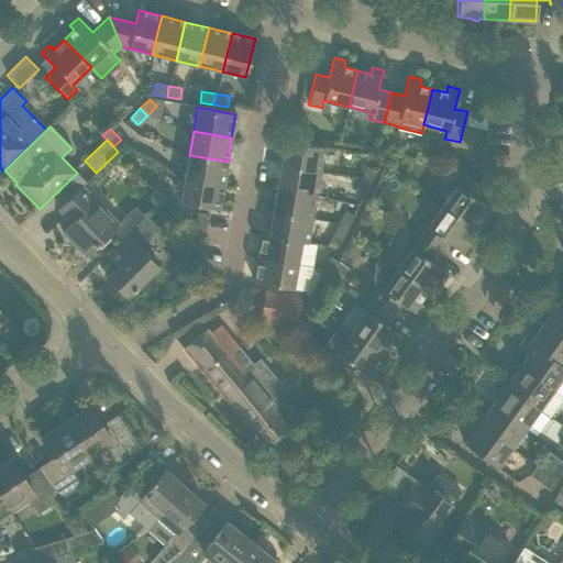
[(285,141),(280,165),(320,172),(324,147),(285,141)]
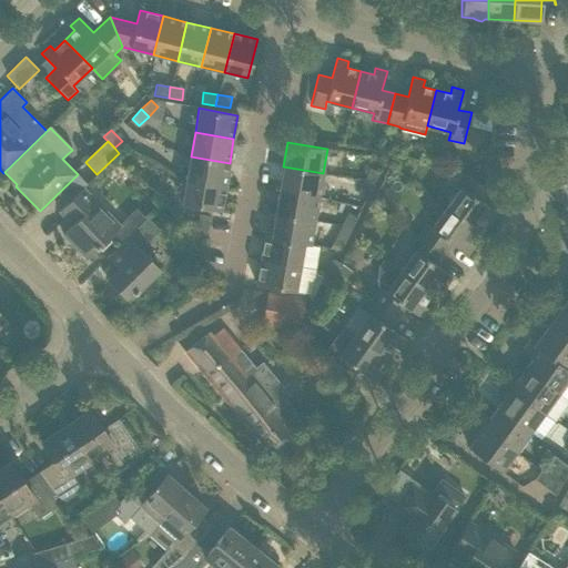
[(230,163),(191,156),(186,181),(225,188),(230,163)]
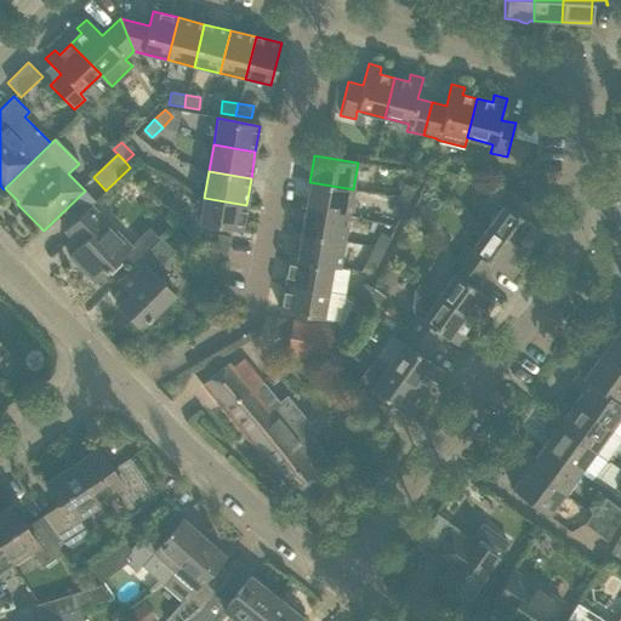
[(309,182),(305,208),(348,216),(353,189),(309,182)]
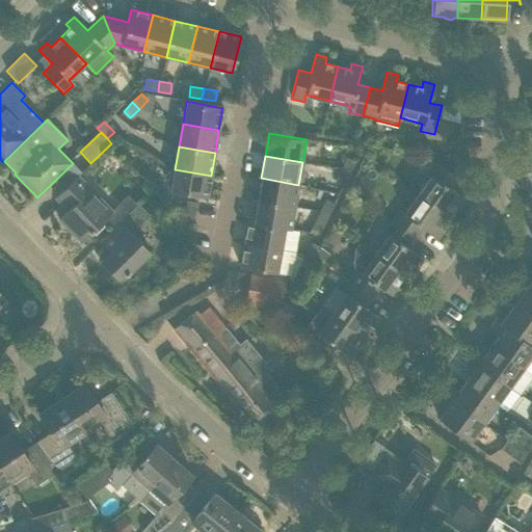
[(341,170),(349,175),(354,163),(346,159),(341,170)]
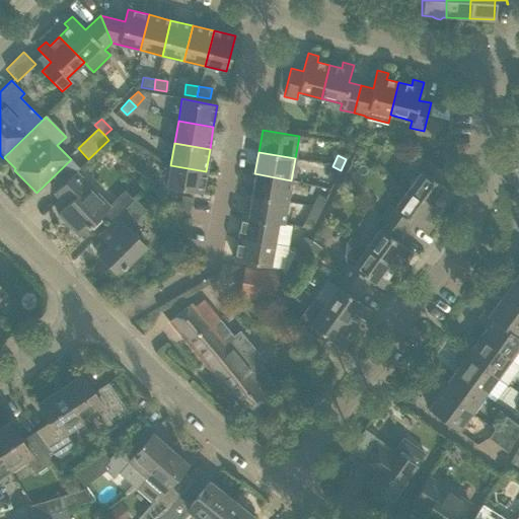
[(447,174),(431,162),(424,158),(416,169),(421,172),(408,191),(436,211),(444,201),(448,204),(455,195),(440,184),(447,174)]
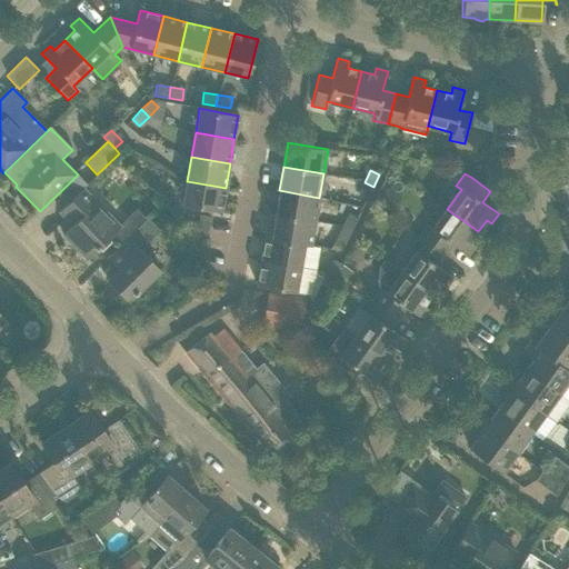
[(226,188),(187,181),(182,206),(221,212),(226,188)]
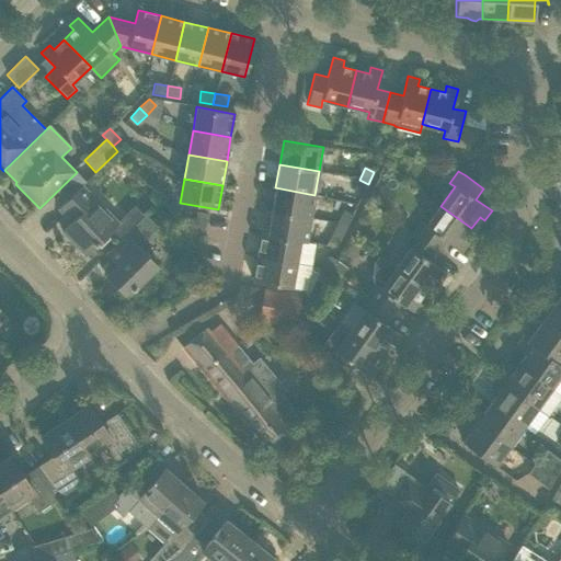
[(368,184),(359,180),(353,192),(362,196),(368,184)]
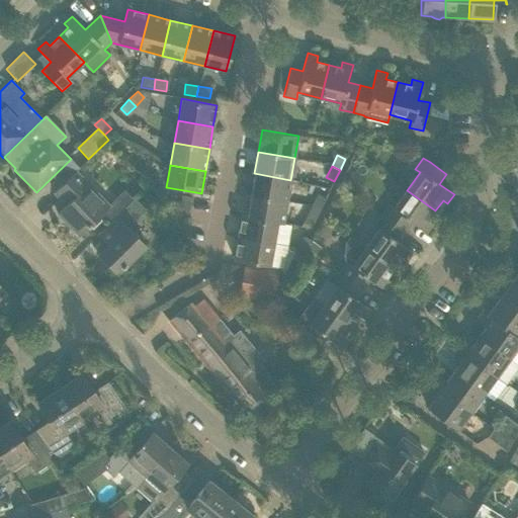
[(75,171),(61,185),(54,192),(66,204),(57,213),(79,236),(109,206),(75,171)]
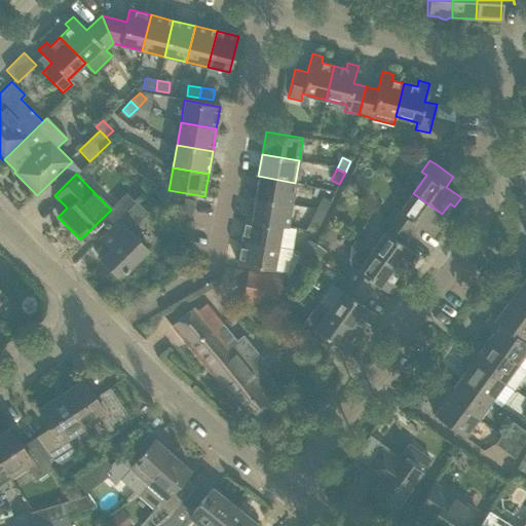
[(258,176),(255,198),(292,204),(295,183),(258,176)]
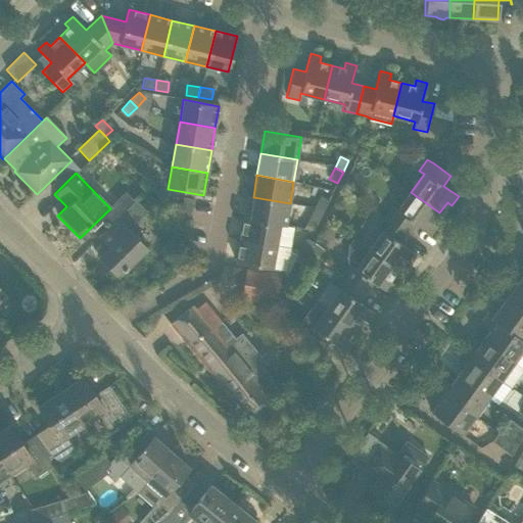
[(439,212),(411,192),(397,210),(392,207),(385,219),(408,234),(416,225),(430,235),(437,227),(432,223),(439,212)]
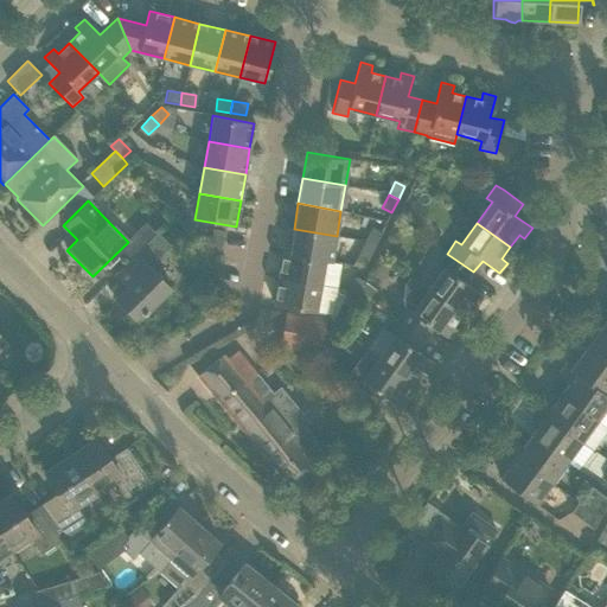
[(144,246),(154,235),(147,228),(136,237),(144,246)]
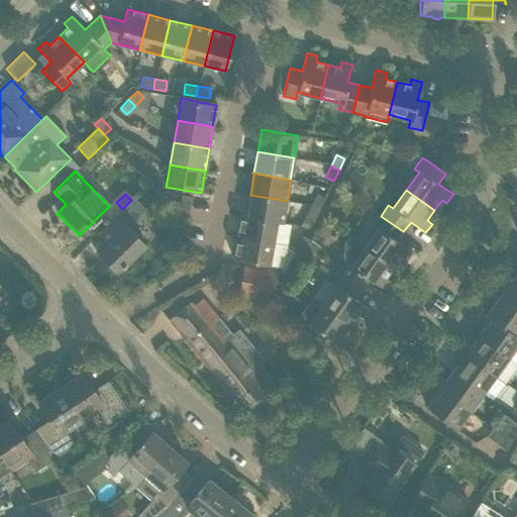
[(186,218),(190,197),(182,195),(178,211),(186,218)]
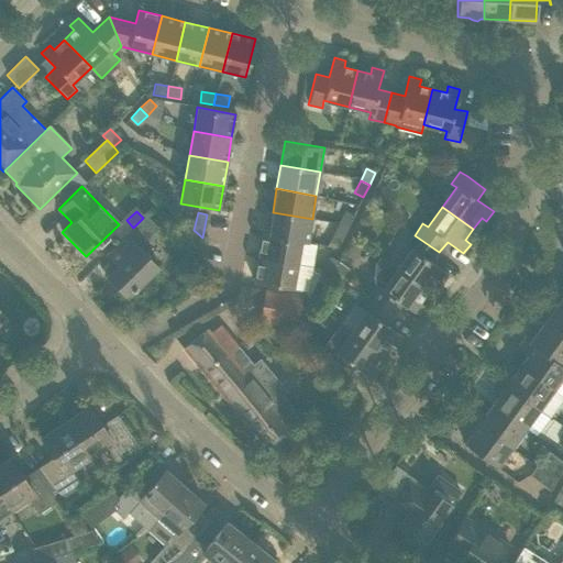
[(273,212),(268,234),(268,235),(300,241),(300,242),(308,243),(312,219),(273,212)]
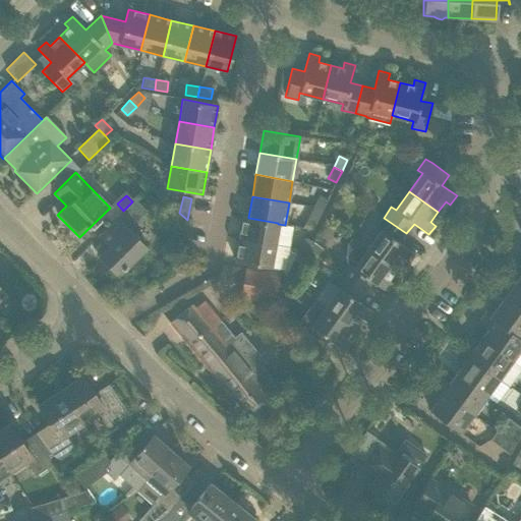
[(313,209),(321,213),(327,200),(320,197),(313,209)]
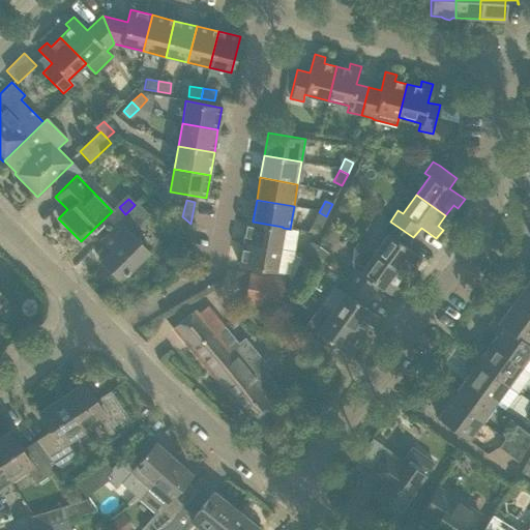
[(137,203),(135,205),(125,214),(114,226),(98,240),(110,252),(99,261),(119,281),(149,251),(130,232),(148,214),(137,203)]
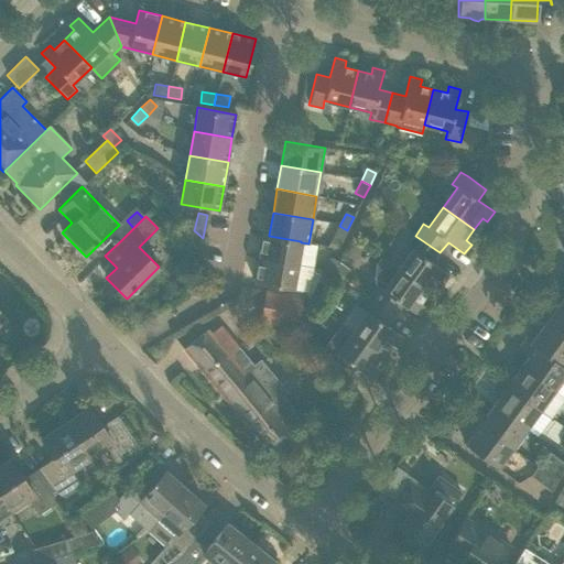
[(347,230),(339,226),(333,238),(342,242),(347,230)]
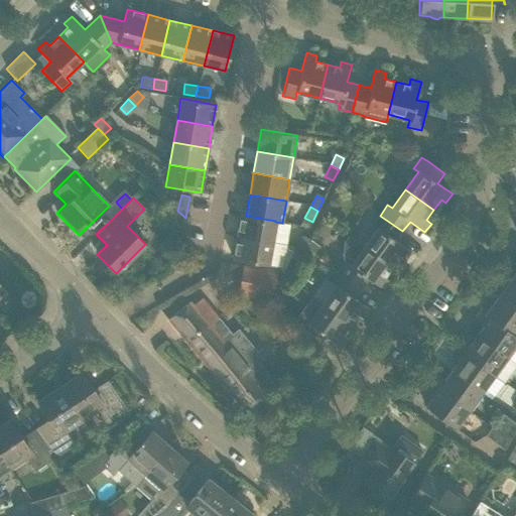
[(240,214),(236,237),(271,243),(275,222),(275,221),(246,216),(246,215),(240,214)]
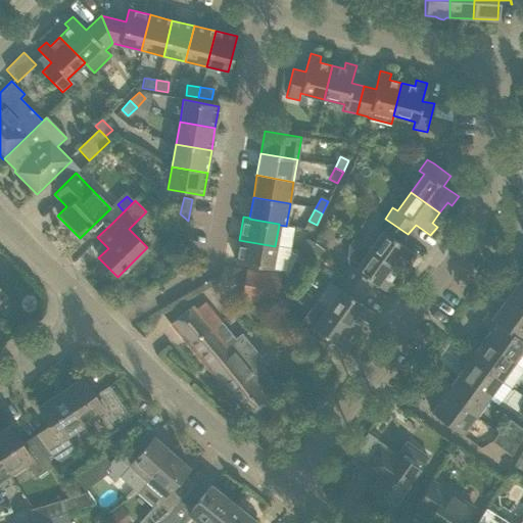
[(408,234),(385,219),(377,229),(382,233),(369,250),(396,271),(405,260),(410,264),(416,255),(400,244),(408,234)]
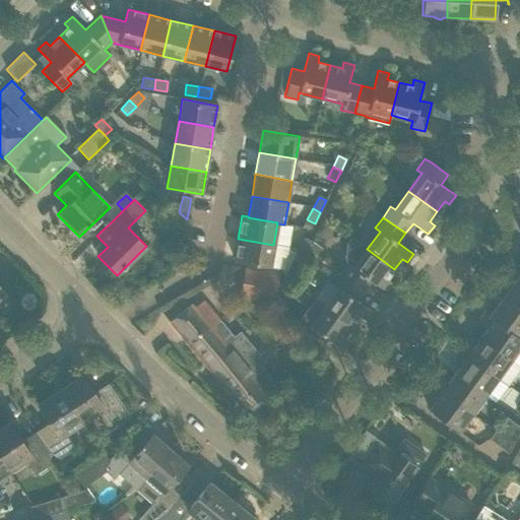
[(299,250),(307,254),(312,242),(304,238),(299,250)]
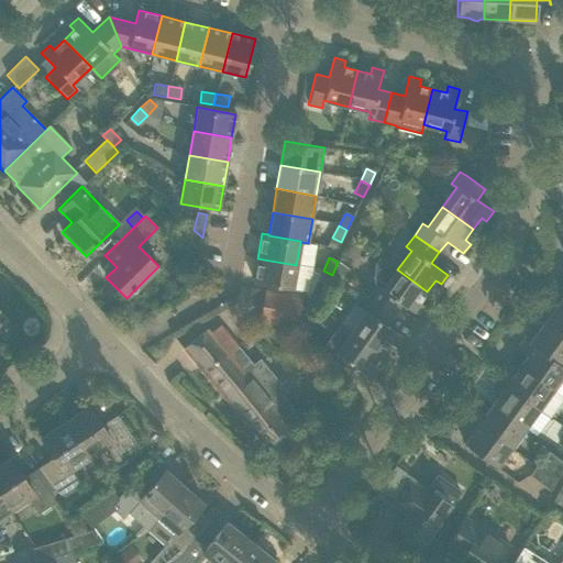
[(296,265),(257,258),(253,283),(291,289),(296,265)]
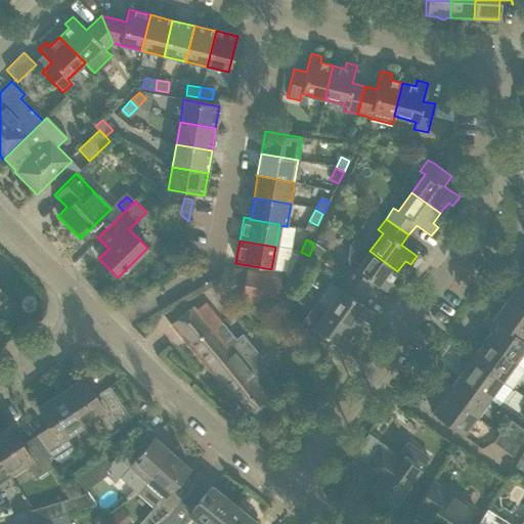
[(350,266),(351,266),(344,276),(366,293),(374,284),(388,294),(395,286),(390,281),(397,271),(369,251),(355,241),(349,249),(348,257),(350,266)]
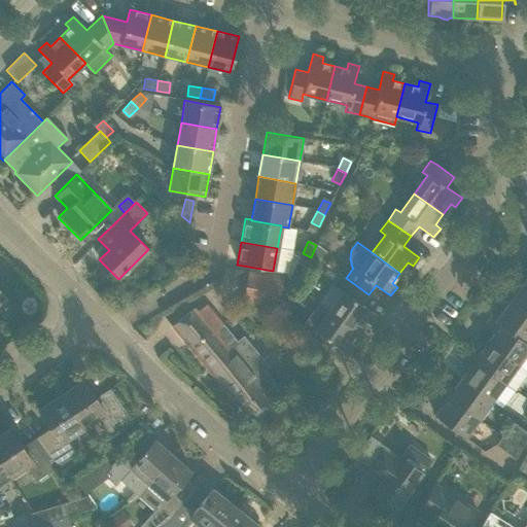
[(311,257),(303,253),(296,265),(305,269),(311,257)]
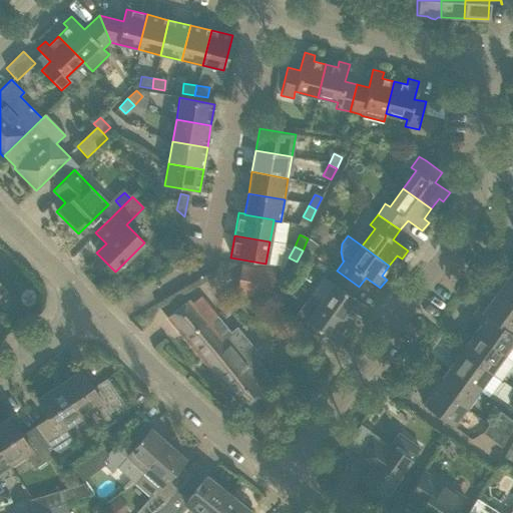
[(268,298),(272,271),(240,266),(236,294),(268,298)]
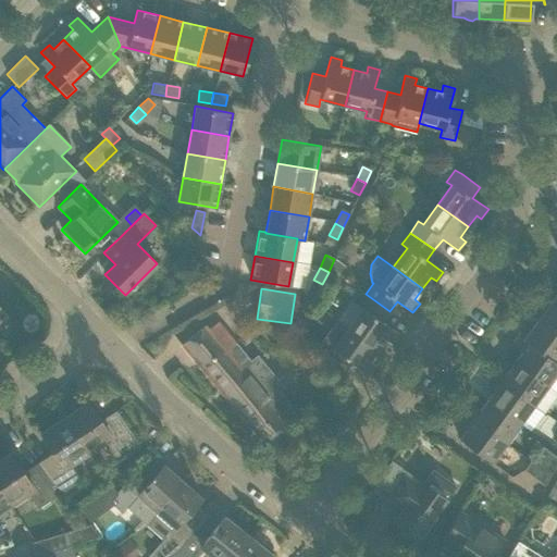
[(556,292),(553,288),(545,298),(556,306),(556,292)]
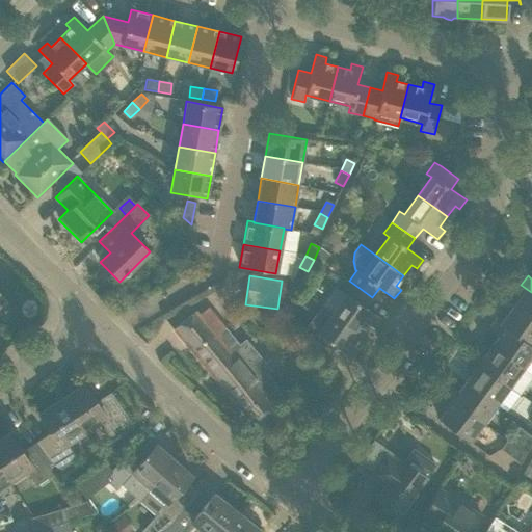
[(372,297),(349,281),(340,294),(345,297),(333,315),(361,335),(368,324),(373,327),(379,319),(365,308),(372,297)]
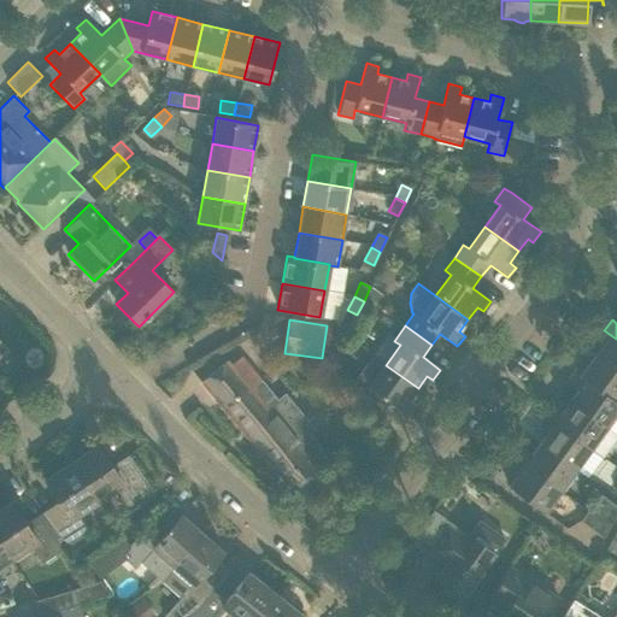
[(603,345),(594,356),(616,371),(616,339),(604,330),(597,340),(603,345)]
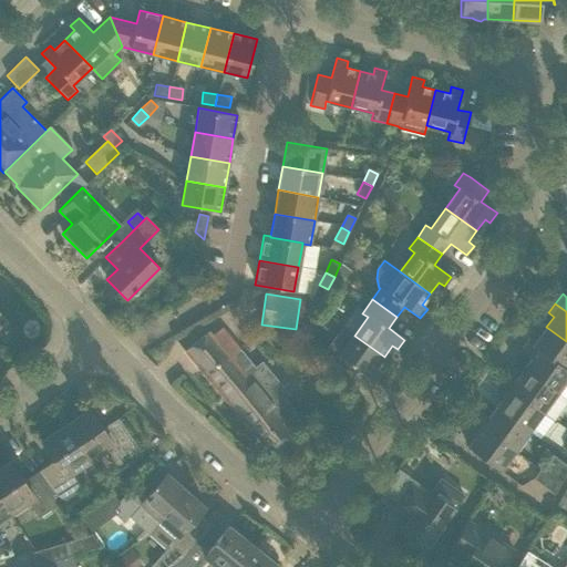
[(534,332),(527,341),(566,370),(566,369),(566,341),(546,327),(539,336),(534,332)]
